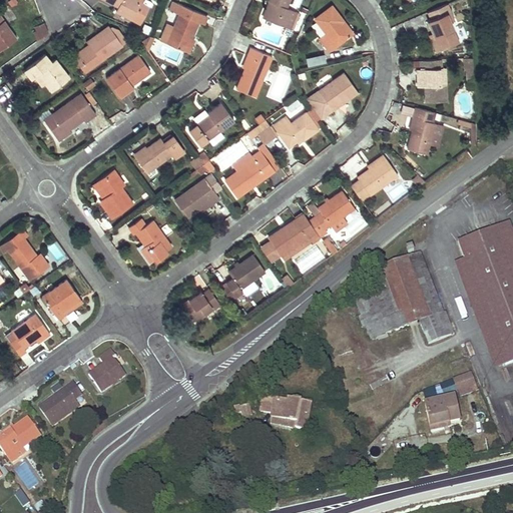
[(19,3),(16,0),(10,0),(7,3),(11,9),(19,3)]
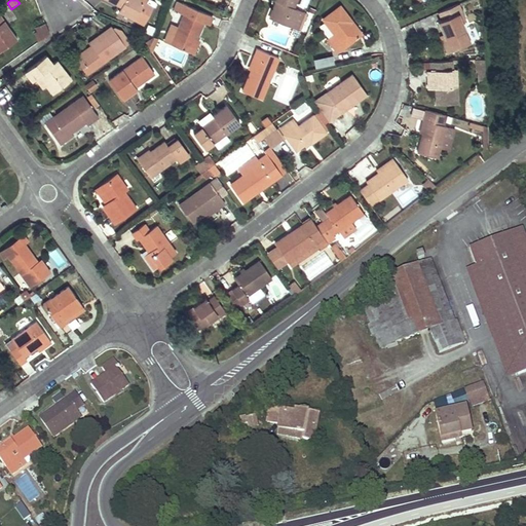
[(109,0),(121,6),(119,11),(144,24),(156,2),(152,0),(147,0),(146,3),(141,0),(109,0)]
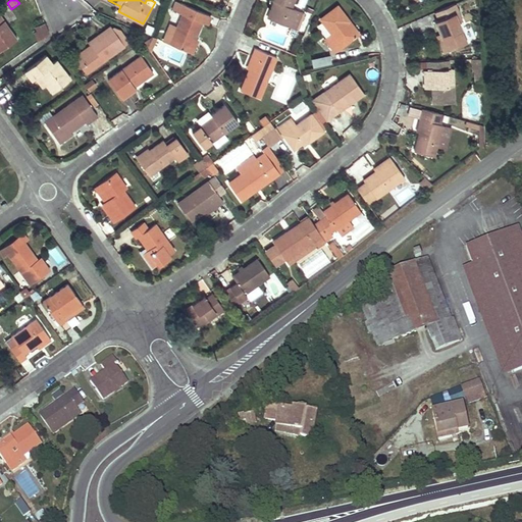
[(294,0),(272,0),(272,1),(274,1),(277,3),(271,19),(298,30),(304,12),(291,7),(294,0)]
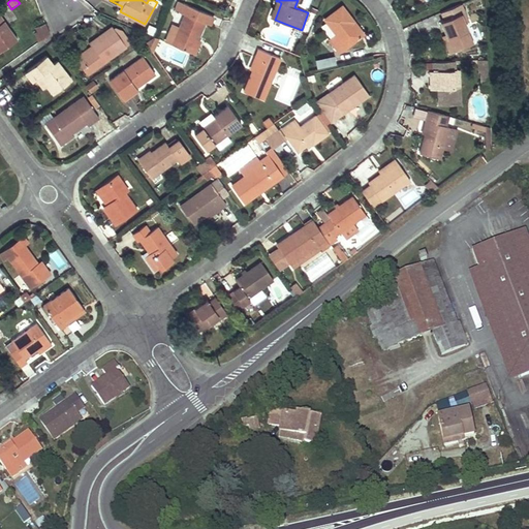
[(180,11),(184,3),(178,1),(175,9),(180,11)]
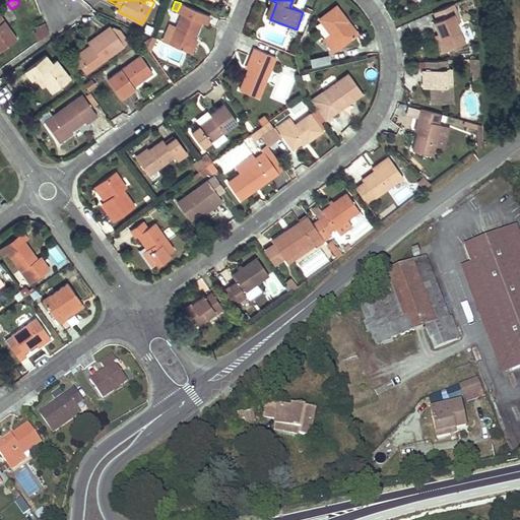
[(267,17),(270,19),(276,3),(273,1),(267,17)]
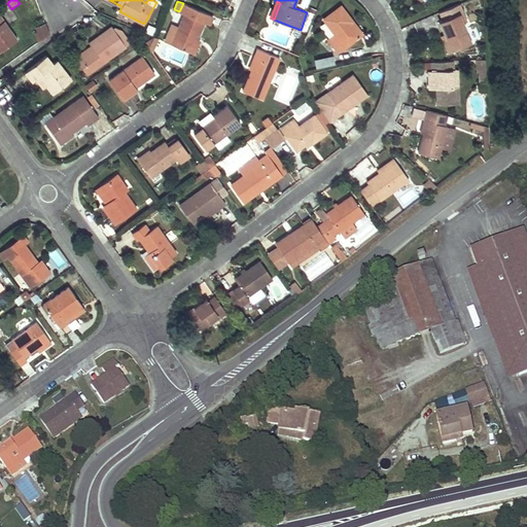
[(171,44),(190,53),(197,39),(204,23),(201,21),(205,12),(183,3),(179,11),(184,14),(178,28),(171,44)]
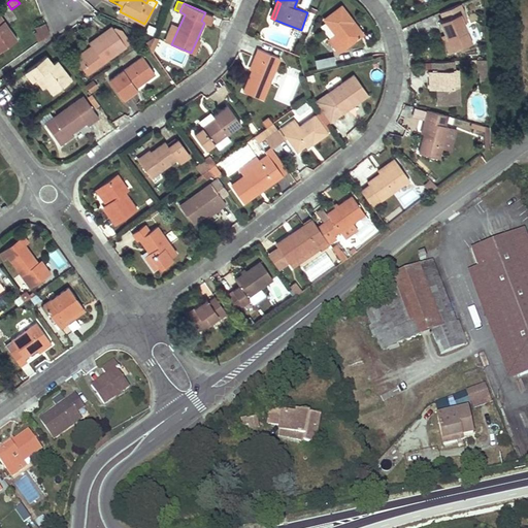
[(459,4),(439,12),(442,20),(439,21),(444,34),(449,44),(446,45),(449,54),(471,44),(462,23),(458,13),(462,11),(459,4)]
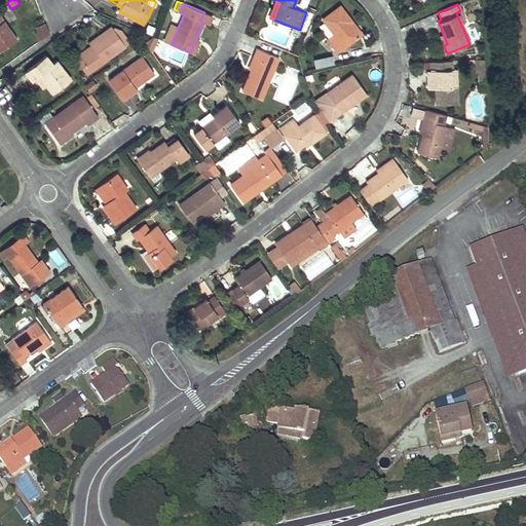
[(351,21),(340,6),(323,19),(335,34),(328,39),(337,52),(359,36),(349,23),(351,21)]
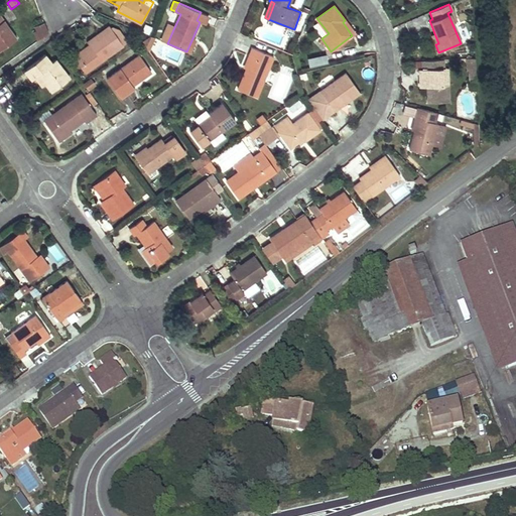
[(208,15),(201,12),(197,20),(200,22),(204,24),(208,15)]
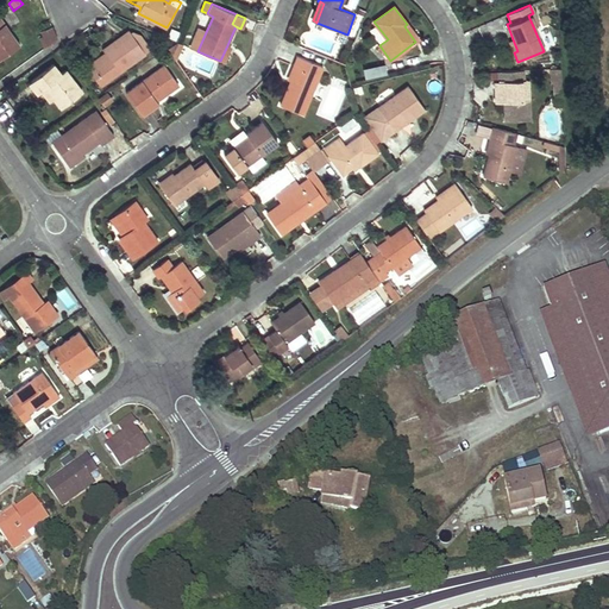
[(0,16),(0,58),(20,45),(0,16)]
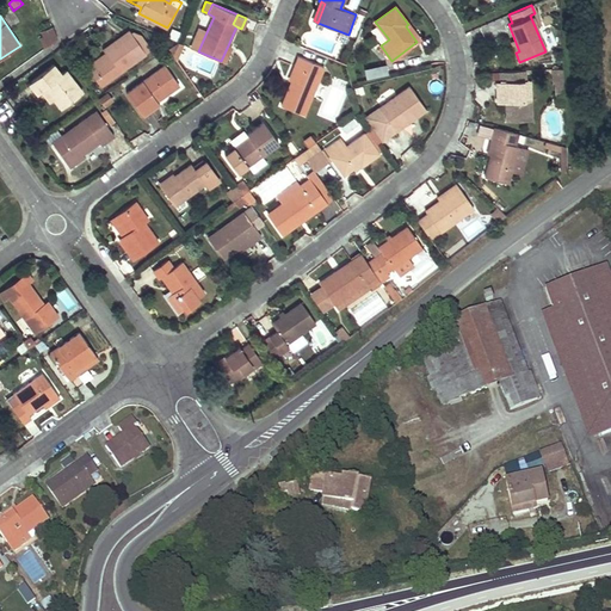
[(406,26),(417,42),(420,39),(408,24),(406,26)]
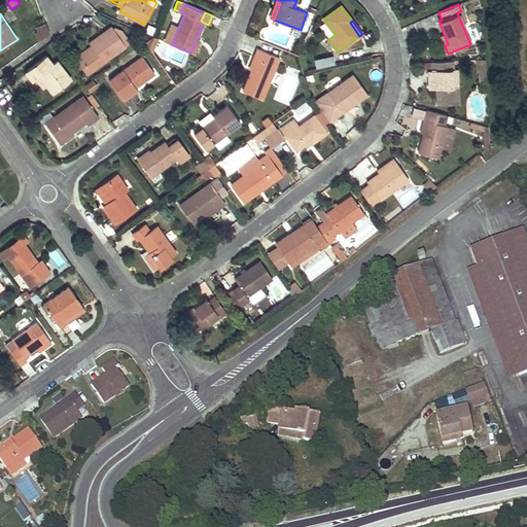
[(49,34),(45,23),(35,26),(37,31),(40,40),(49,34)]
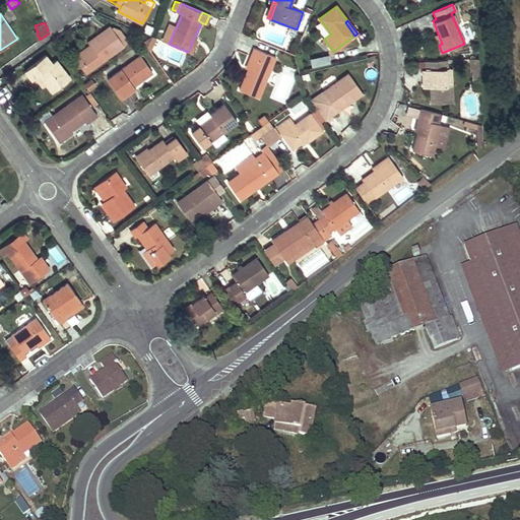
[(164,41),(169,44),(176,27),(171,24),(164,41)]
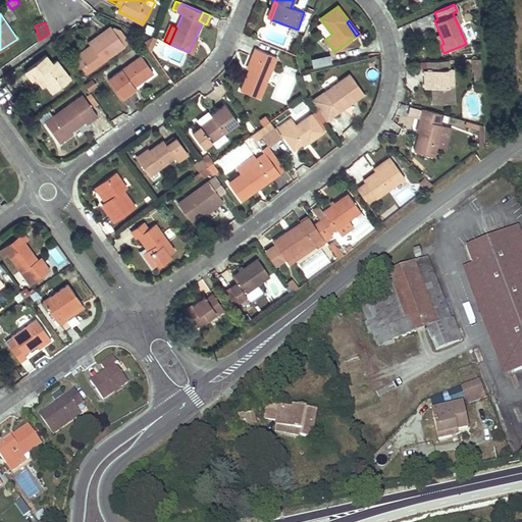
[(92,45),(94,48),(80,58),(90,71),(124,45),(115,33),(119,30),(113,28),(112,29),(110,27),(89,42),(92,45)]
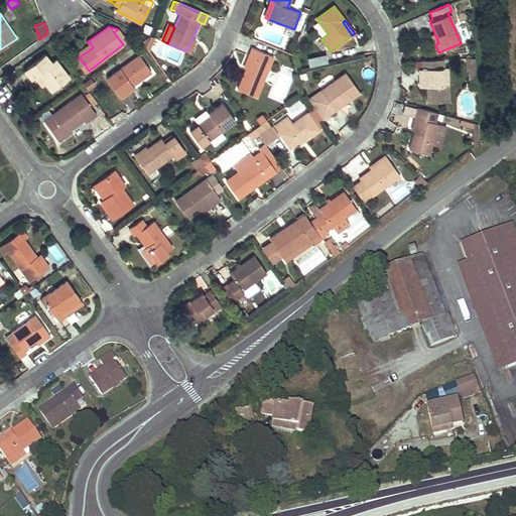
[(123,44),(127,41),(118,29),(114,32),(123,44)]
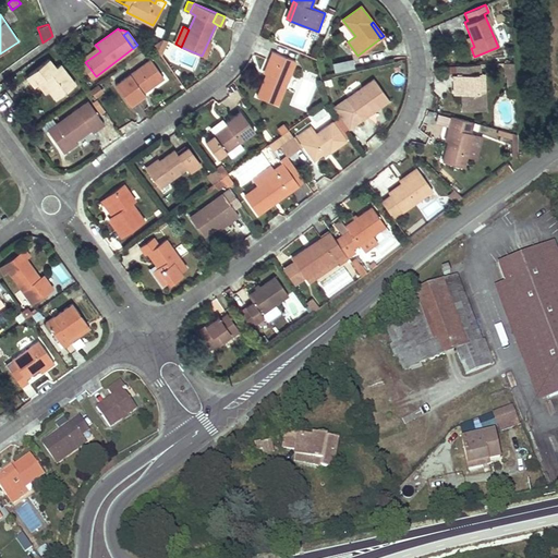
[(161,55),(167,41),(162,39),(158,50),(161,55)]
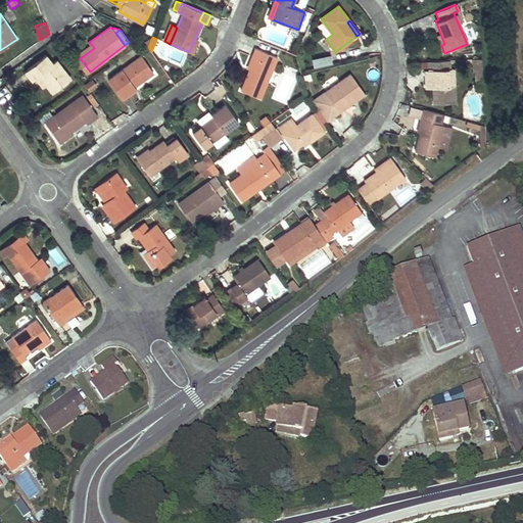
[(198,40),(195,39),(189,52),(192,53),(198,40)]
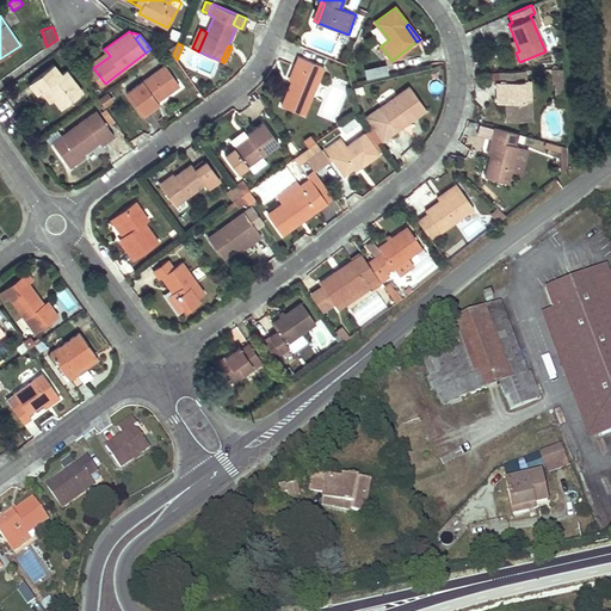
[(110,56),(107,53),(87,68),(102,86),(105,84),(93,68),(110,56)]
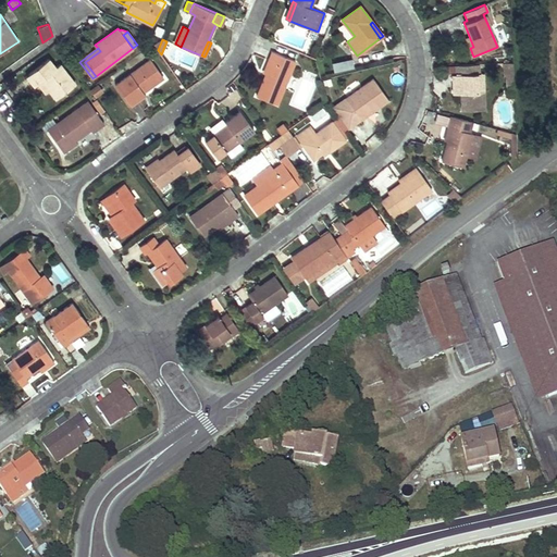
[(296,60),(272,51),(268,60),(271,61),(265,74),(257,97),(277,104),(296,60)]
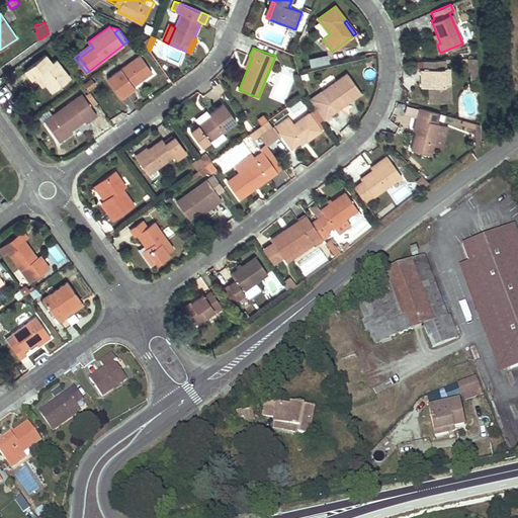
[(52,63),(46,55),(27,69),(33,78),(34,77),(38,74),(45,83),(52,92),(70,77),(56,60),(52,63)]
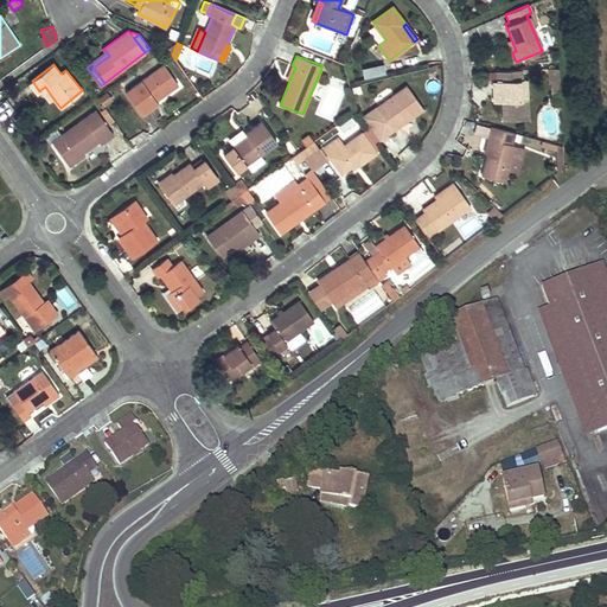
[(176,82),(164,64),(126,93),(141,114),(151,107),(152,110),(159,104),(155,100),(154,97),(176,82)]
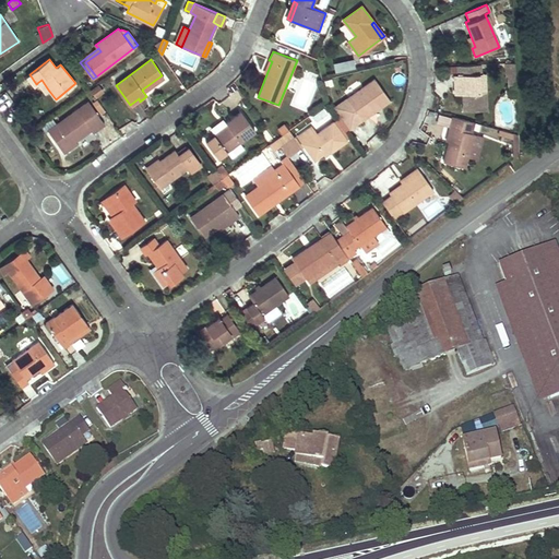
[(354,61),(335,64),(336,73),(356,70),(354,61)]
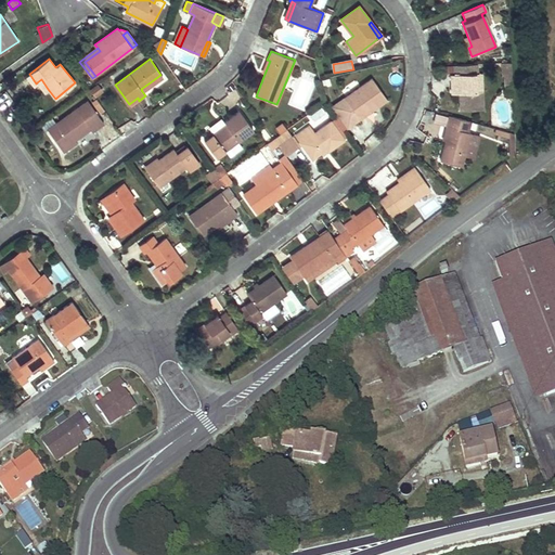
[(511,62),(502,63),(503,75),(505,75),(512,75),(511,62)]
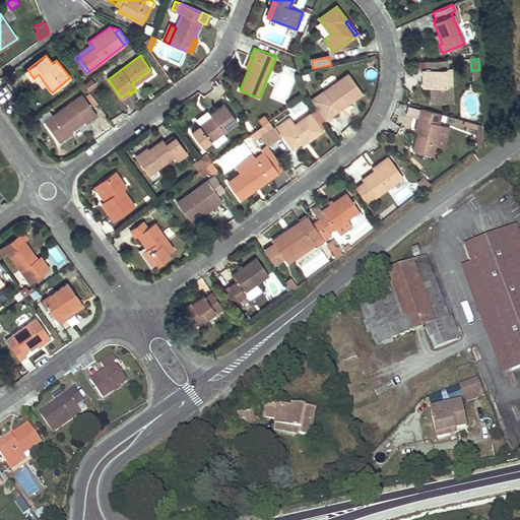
[(447,60),(425,61),(426,69),(423,69),(424,87),(431,86),(432,103),(452,102),(451,68),(447,68),(447,60)]
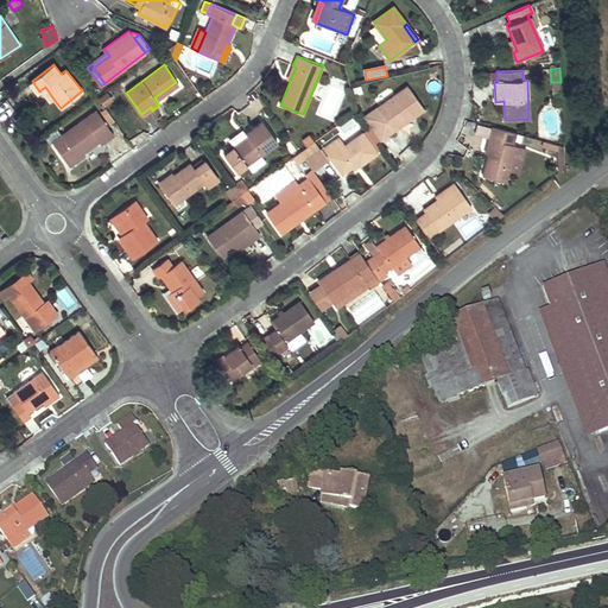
[(37,93),(39,92),(32,81),(29,83),(37,93)]
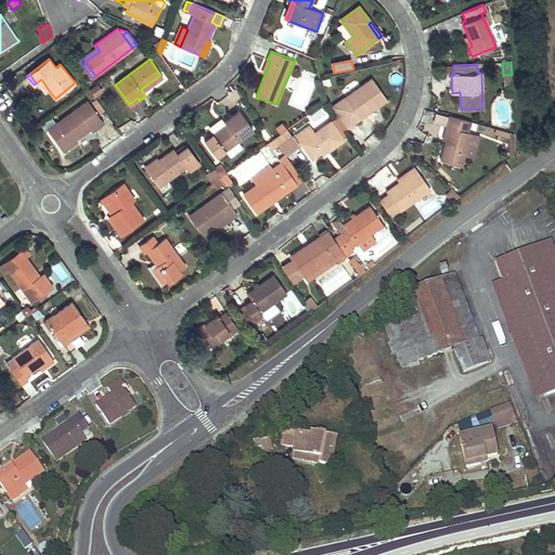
[(163,77),(160,75),(141,89),(142,91),(163,77)]
